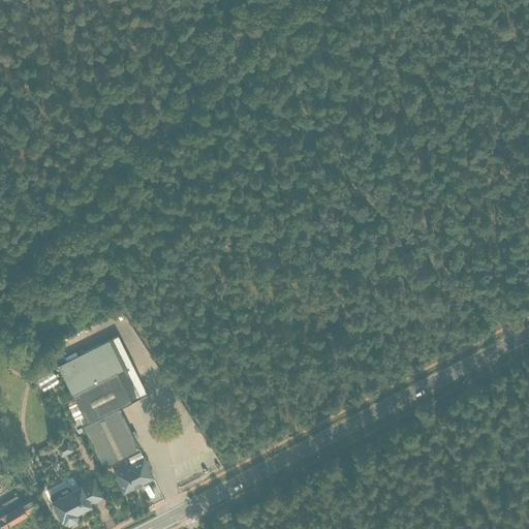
[(124,493),(153,477),(148,467),(150,466),(147,461),(144,457),(143,458),(141,452),(139,449),(135,442),(138,441),(134,431),(131,433),(119,408),(147,395),(118,336),(76,355),(75,352),(64,358),(61,350),(32,368),(38,377),(58,365),(75,401),(83,415),(79,418),(103,467),(127,455),(131,464),(114,472),(124,493)]
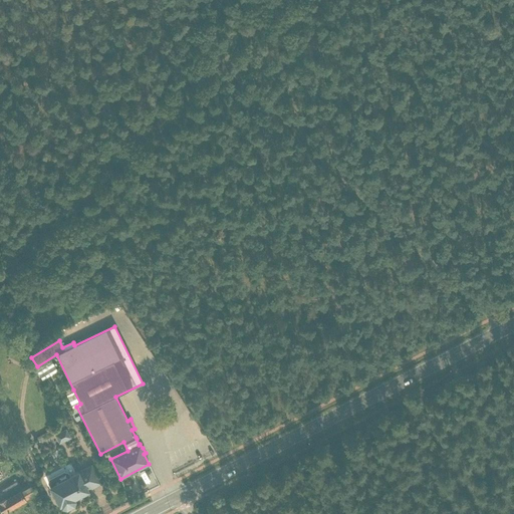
[(42,380),(57,371),(50,360),(35,369),(42,380)]
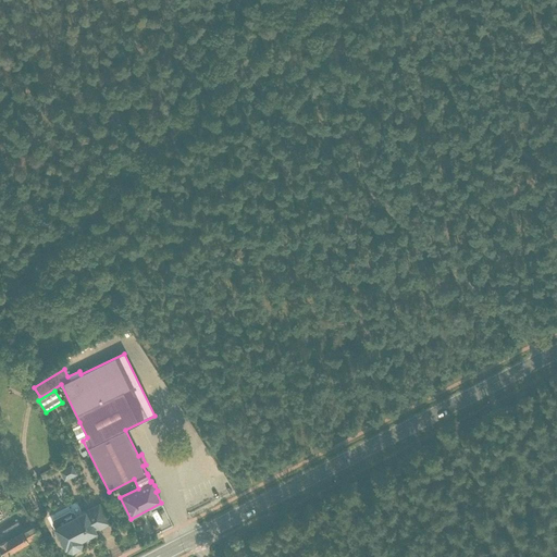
[(87,437),(79,422),(72,426),(77,438),(77,437),(79,442),(83,441),(87,437)]
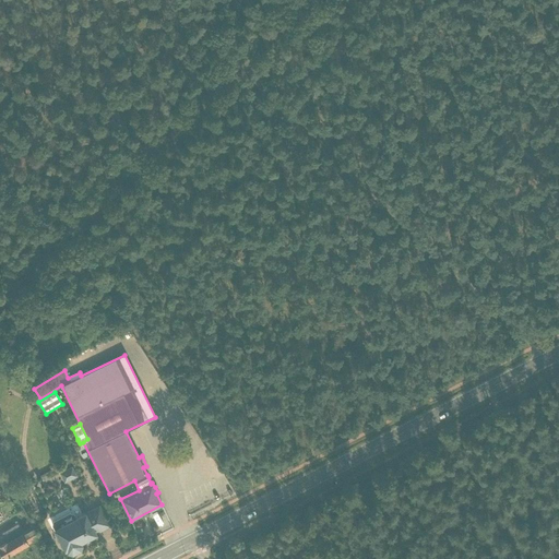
[(64,484),(78,477),(72,466),(59,474),(64,484)]
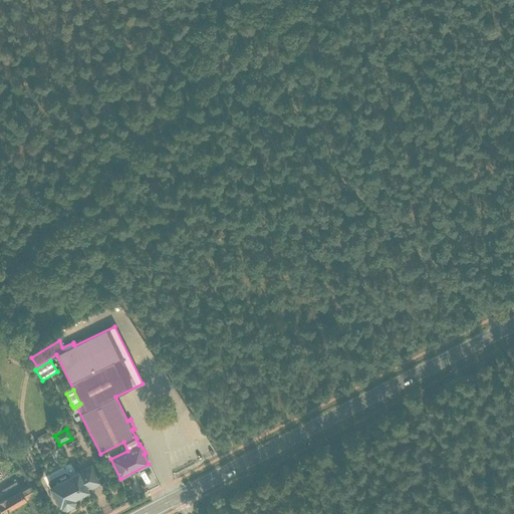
[(20,455),(29,450),(26,446),(18,450),(20,455)]
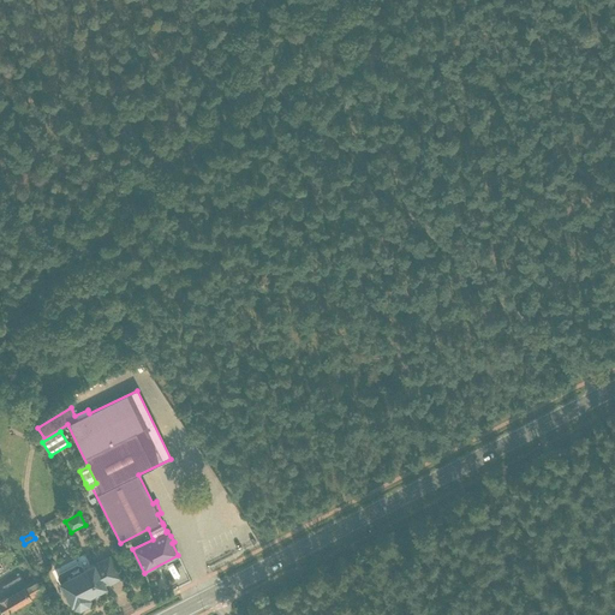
[(120,579),(108,556),(94,563),(71,575),(69,573),(64,572),(58,574),(58,579),(71,605),(73,604),(75,607),(79,608),(88,604),(89,599),(88,597),(106,587),(105,586),(120,579)]
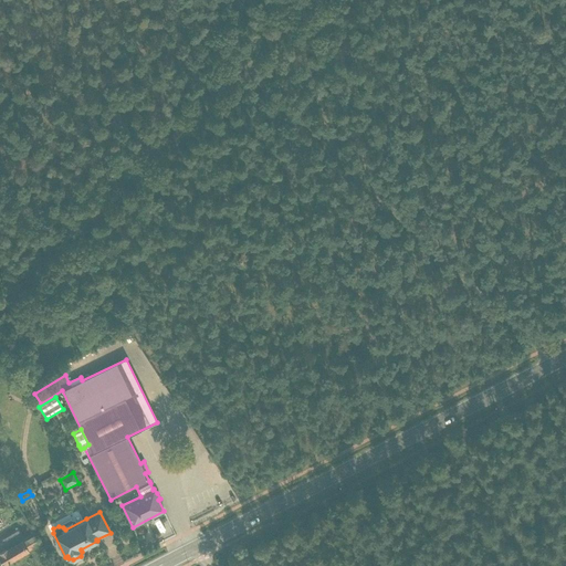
[(3,565),(41,543),(34,532),(23,538),(18,530),(1,541),(6,548),(0,551),(0,565),(2,565),(3,565)]
